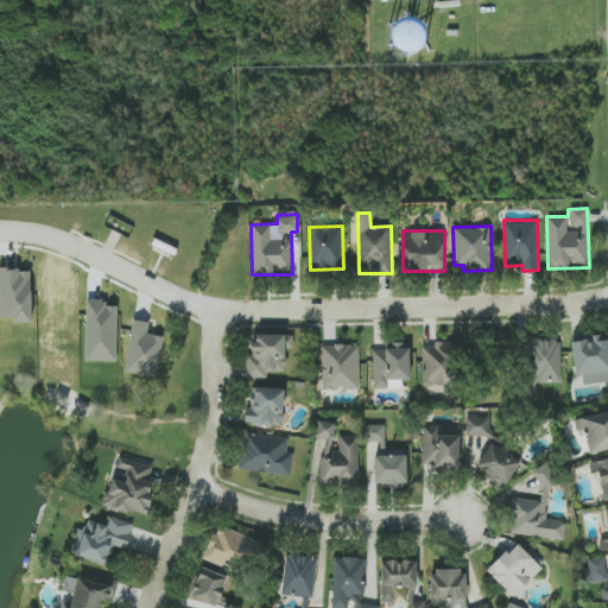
[(0,321),(32,321),(32,270),(0,270),(0,321)]
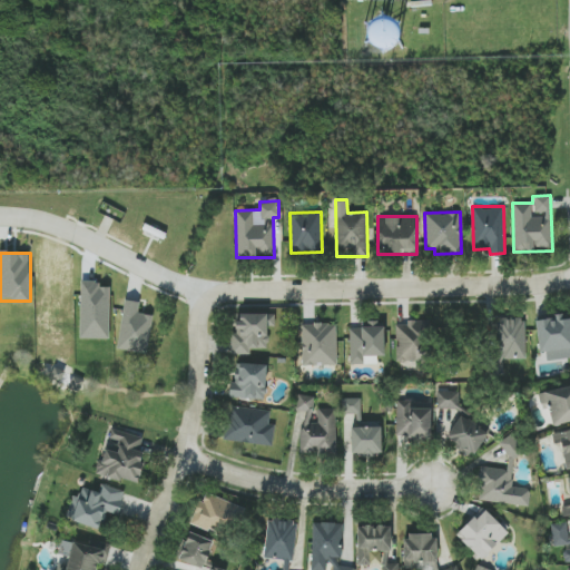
[(80,338),(109,338),(110,286),(99,286),(100,282),(81,281),(80,338)]
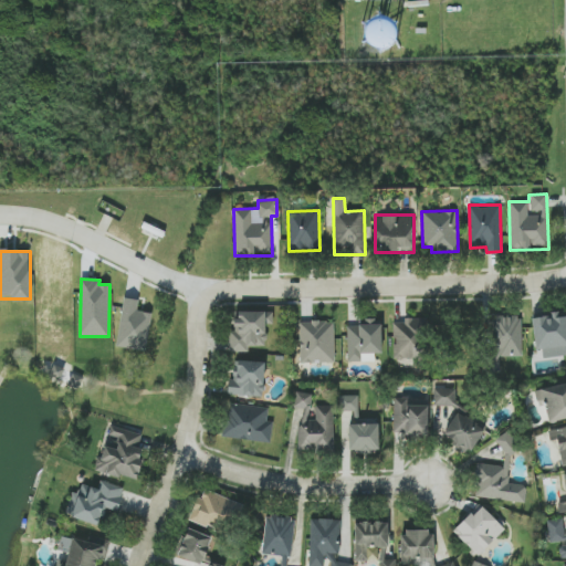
[(116,346),(146,352),(153,313),(137,310),(139,300),(125,297),(116,346)]
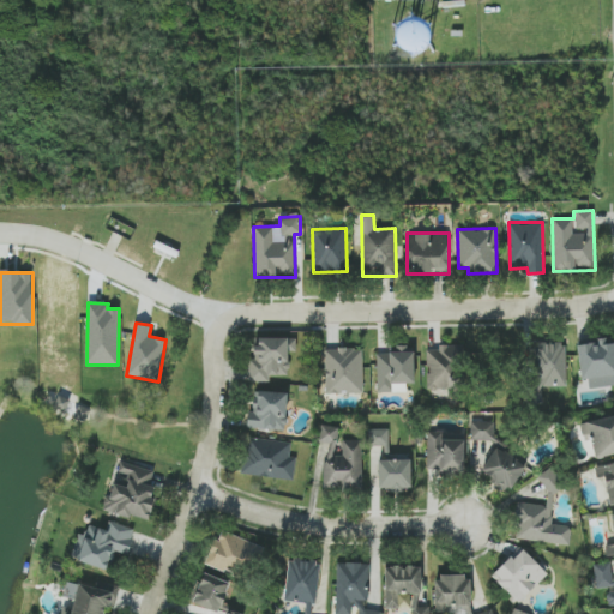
[(296,337),(254,337),(254,359),(248,357),(248,381),(270,383),(270,375),(288,375),(289,351),(296,351),(296,337)]
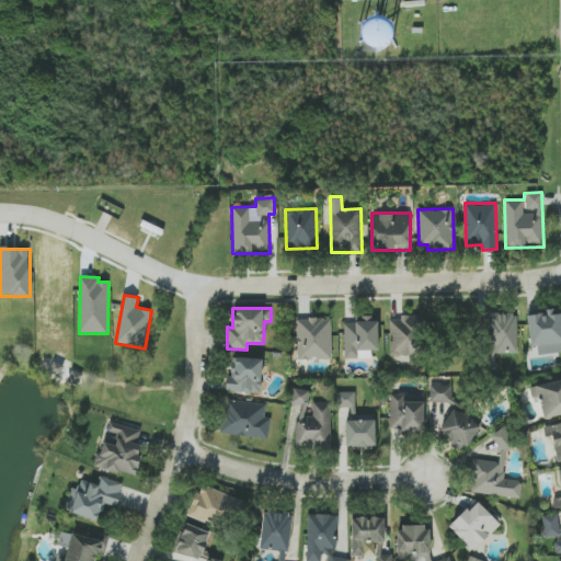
[(560,353),(560,310),(528,312),(529,347),(538,346),(538,354),(560,353)]
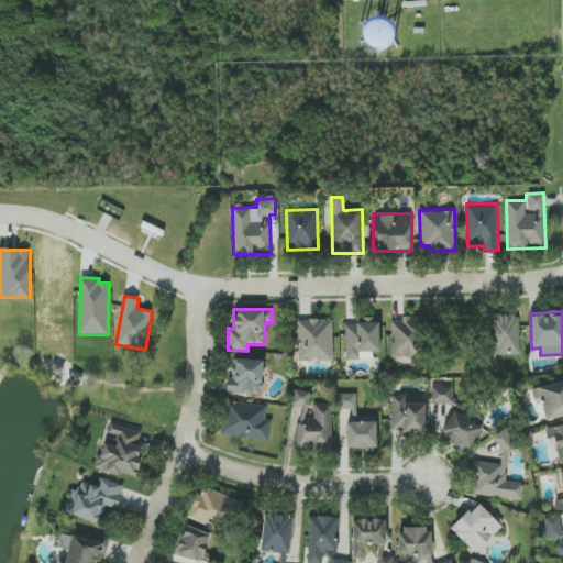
[(519,354),(519,315),(489,316),(490,354),(519,354)]
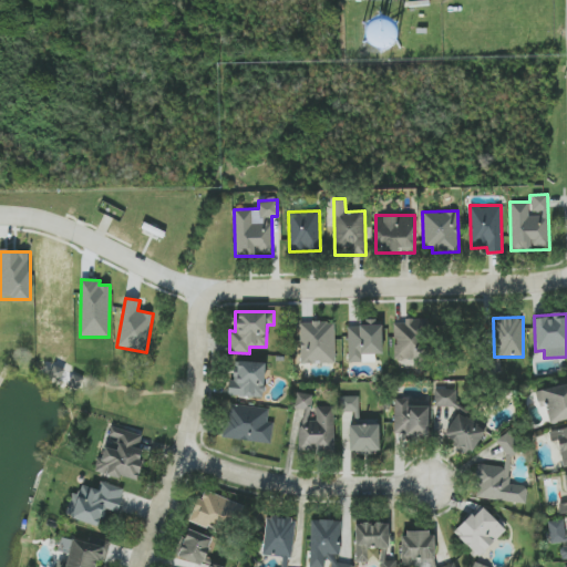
[(430,319),(403,318),(403,322),(395,321),(394,359),(429,359),(430,319)]
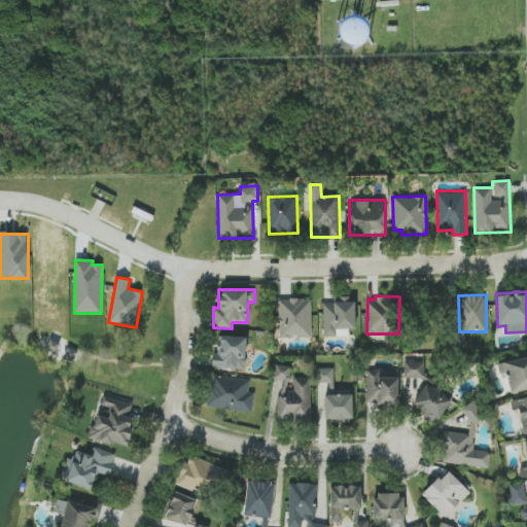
[(323,337),(349,337),(349,329),(355,329),(355,296),(337,296),(337,303),(323,304),(323,337)]
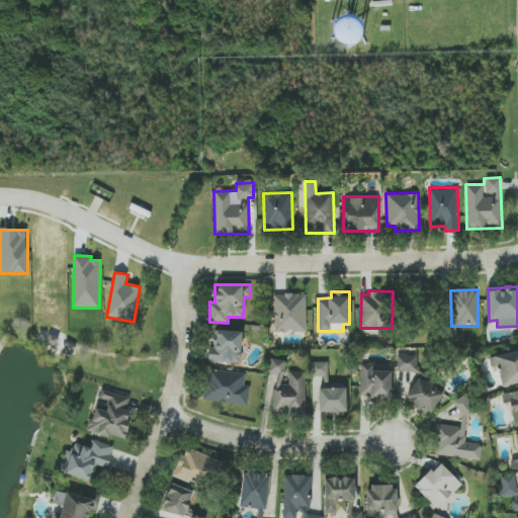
[(306,332),(306,293),(274,293),(274,312),(270,312),(270,324),(275,324),(275,332),(306,332)]
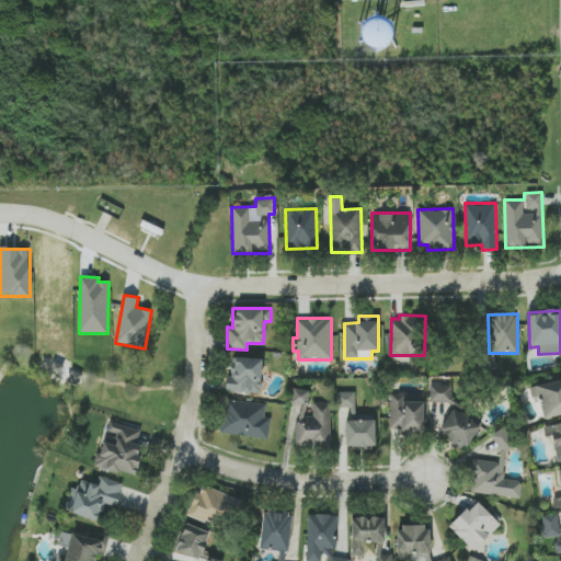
[(226,391),(262,392),(263,358),(231,357),(231,376),(227,376),(226,391)]
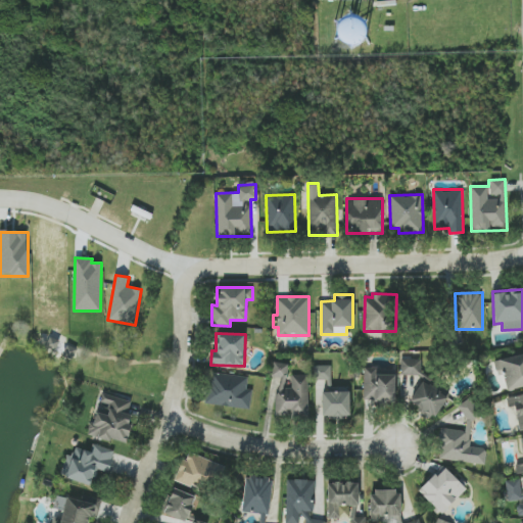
[(522,386),(522,353),(497,359),(504,390),(522,386)]
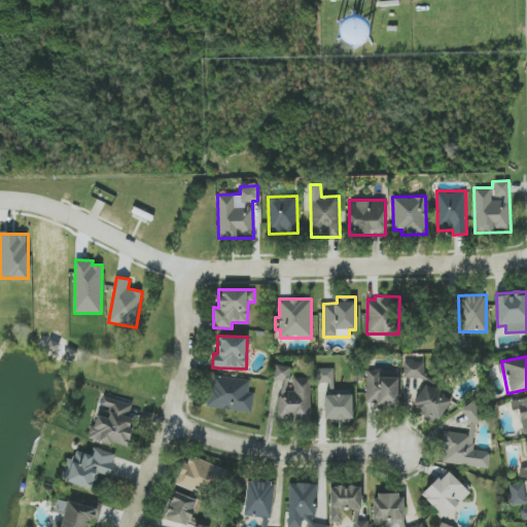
[(424,361),(403,362),(405,378),(425,378),(424,361)]
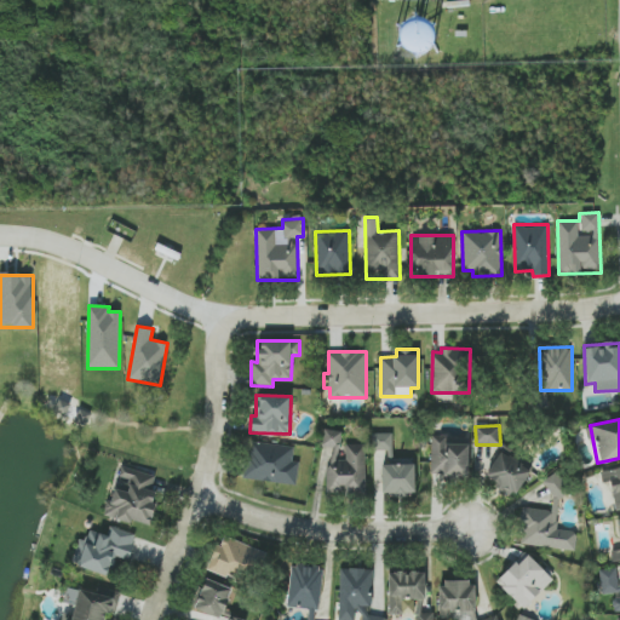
[(322,443),(340,446),(343,431),(325,430),(322,443)]
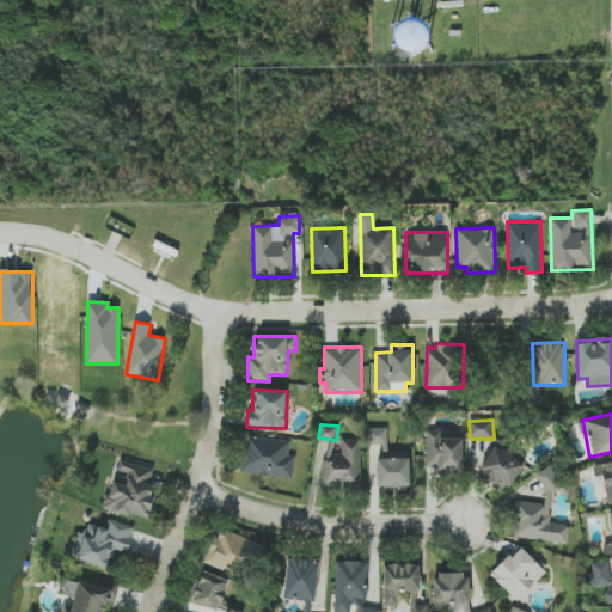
[(386,427),(369,428),(369,445),(386,444),(386,427)]
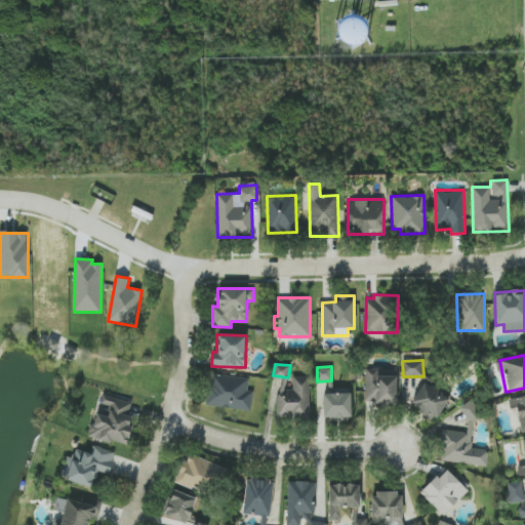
[(398,376),(379,375),(379,368),(365,368),(365,401),(375,402),(375,407),(397,407),(398,376)]
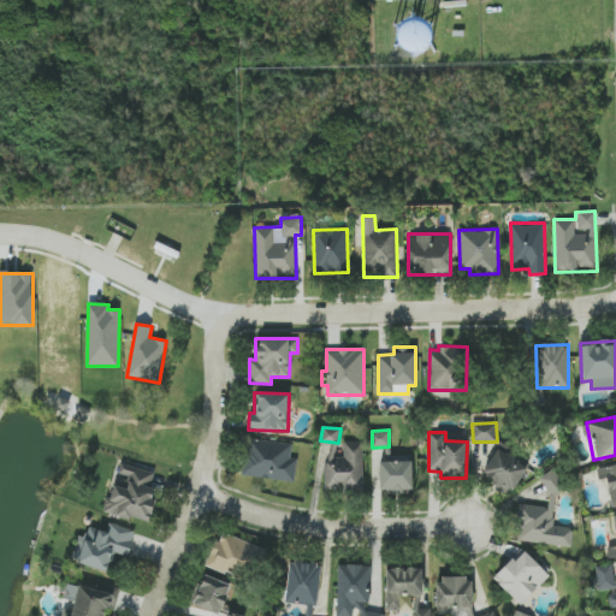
[(297,458),(291,457),(292,443),(248,438),(243,477),(295,483),(297,458)]
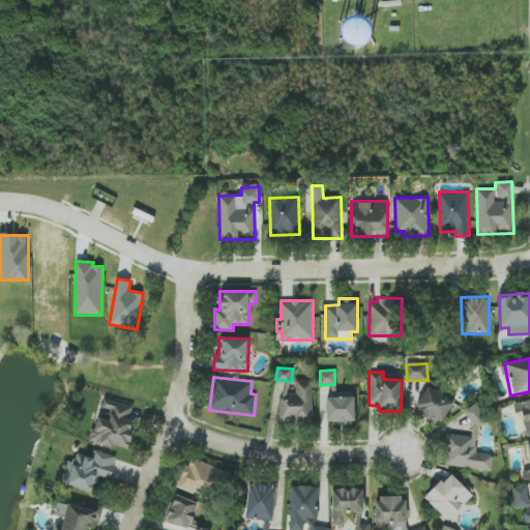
[(295,380),(295,392),(290,392),(290,381),(280,381),(281,423),(313,422),(313,379),(295,380)]
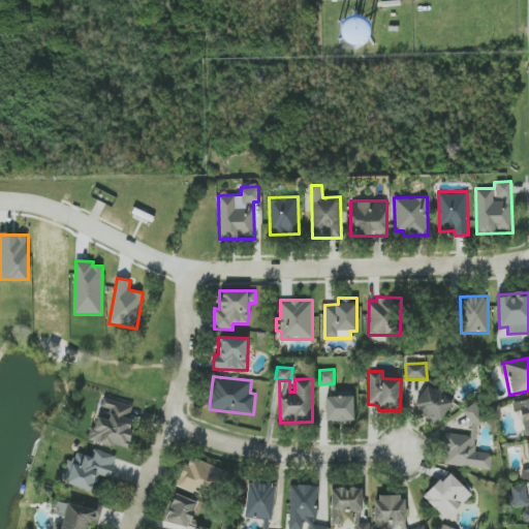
[(413,408),(440,424),(454,401),(427,385),(413,408)]
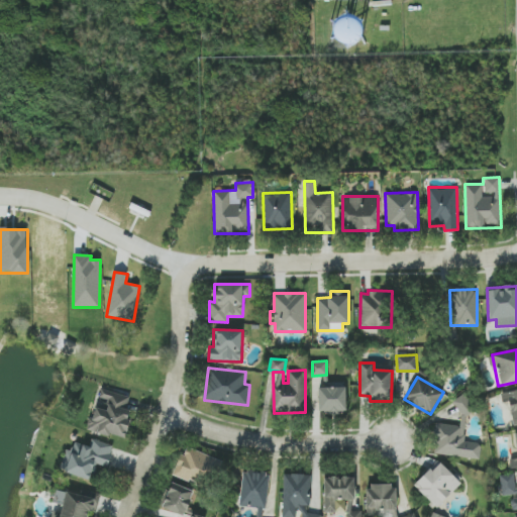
[(346,387),(319,387),(318,411),(345,412),(346,387)]
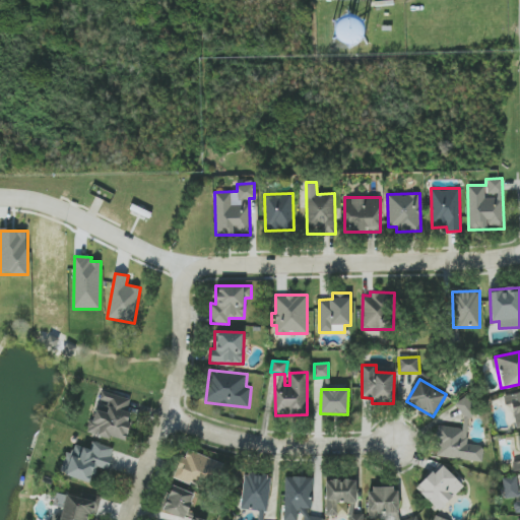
[(131,398),(103,391),(94,420),(89,419),(86,432),(126,442),(131,423),(129,421),(132,410),(128,409),(131,398)]
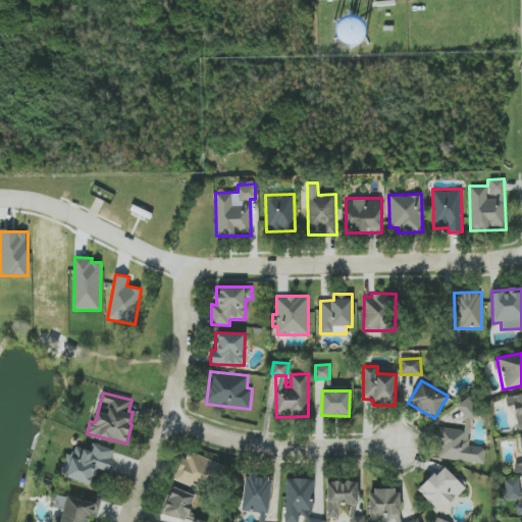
[(519,430),(521,429),(521,393),(506,397),(508,406),(513,405),(519,430)]
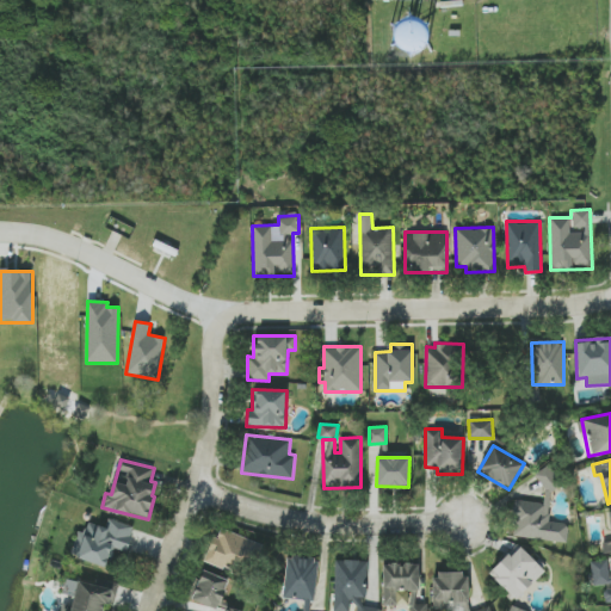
[(536,474),(549,493),(563,483),(549,464),(536,474)]
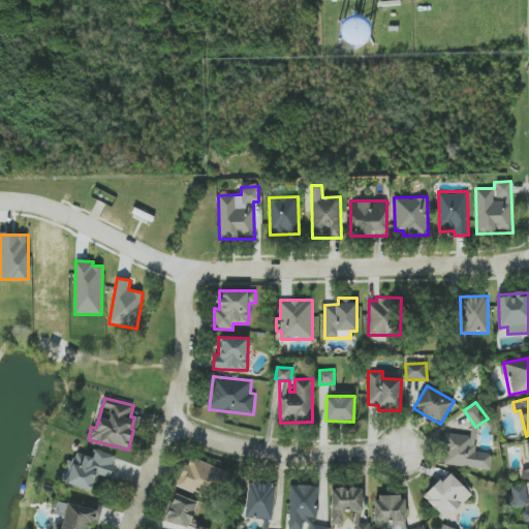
[(490,470),(493,455),(473,452),(476,437),(445,432),(441,463),(490,470)]
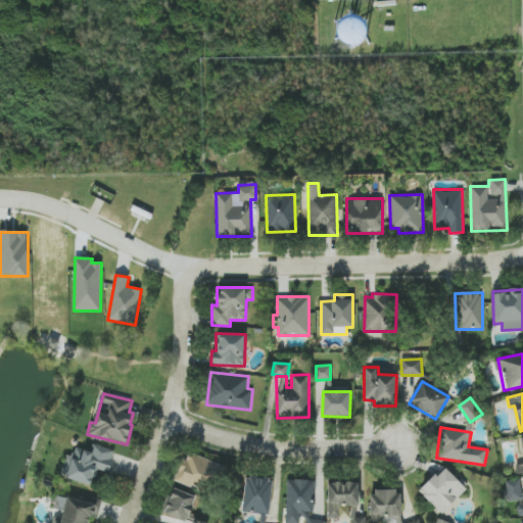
[(115,450),(92,444),(90,450),(72,445),(63,477),(93,485),(95,477),(107,480),(115,450)]
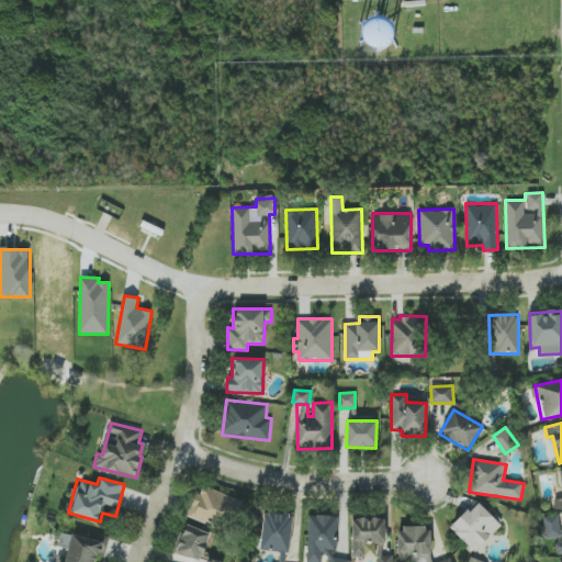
[(189,514),(232,529),(242,501),(203,487),(201,495),(195,494),(189,514)]
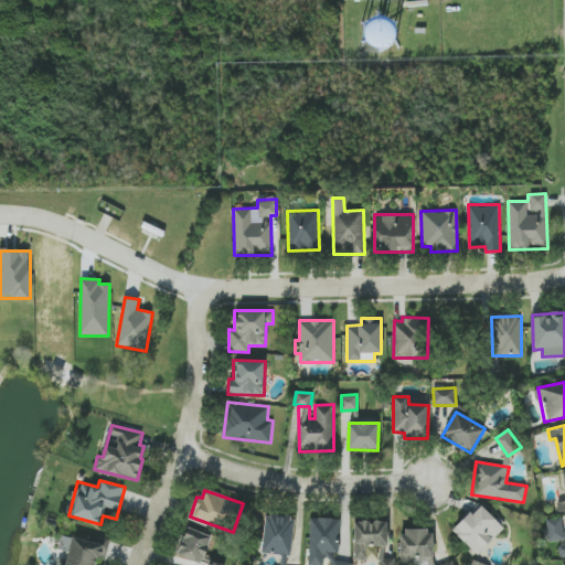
[(504,529),(481,503),(454,530),(477,554),(504,529)]
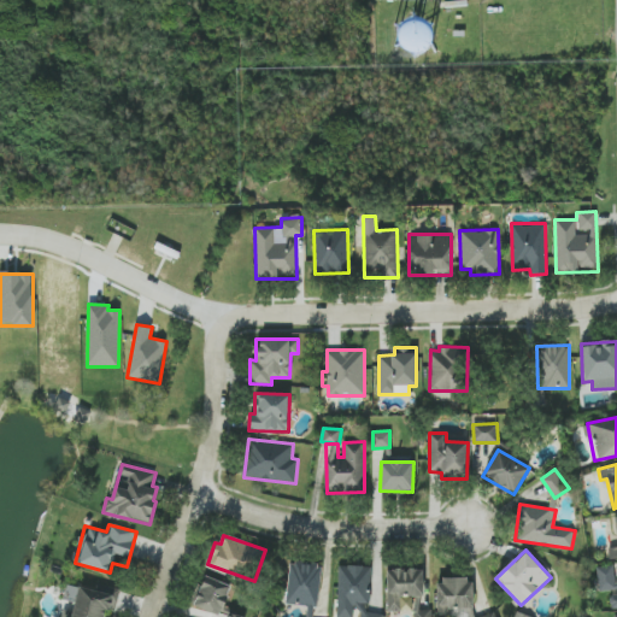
[(287,604),(307,605),(306,616),(316,616),(321,564),(289,562),(287,604)]
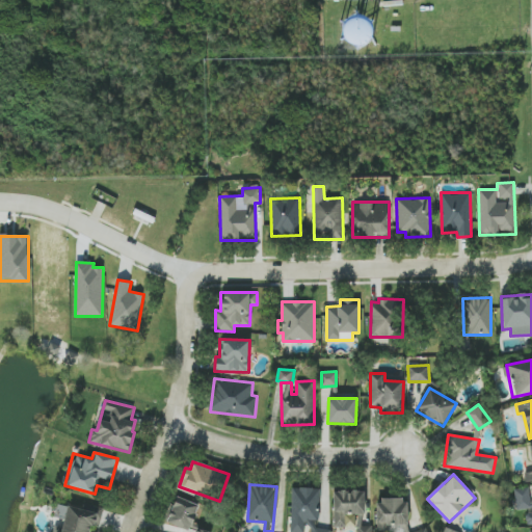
[(291,531),(304,531),(304,520),(320,520),(319,487),(291,487),(291,531)]
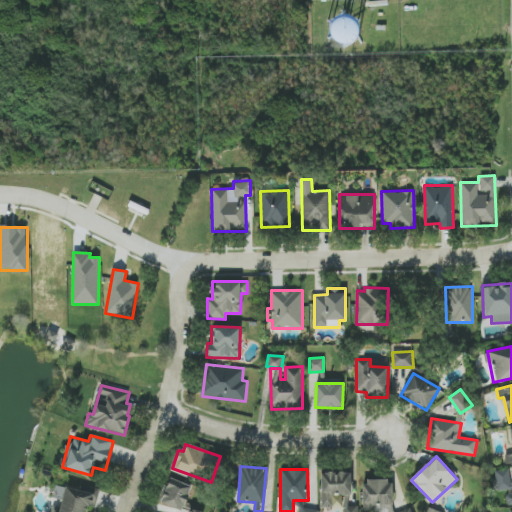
[(507,505),(511,505),(511,481),(510,481),(510,470),(494,470),(494,489),(511,489),(511,493),(507,493),(507,505)]
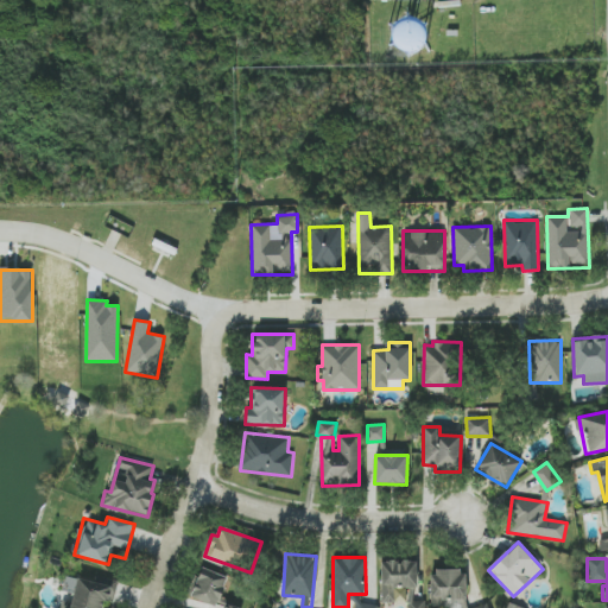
[(381,602),(407,602),(407,607),(425,607),(425,601),(417,601),(417,561),(381,561),(381,602)]
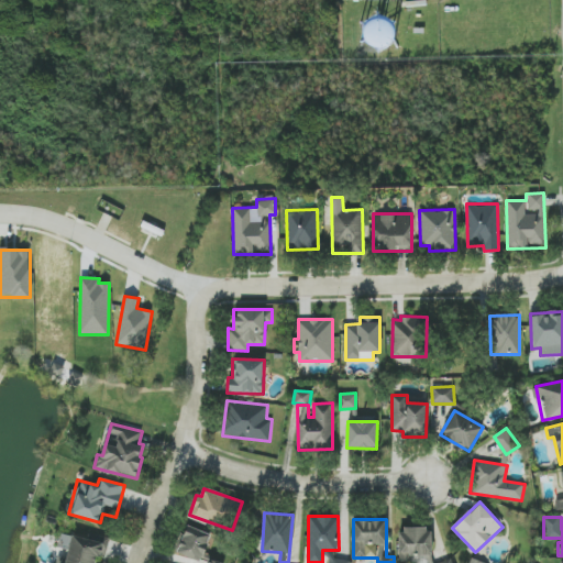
[(211,533),(185,526),(176,553),(201,562),(211,533)]
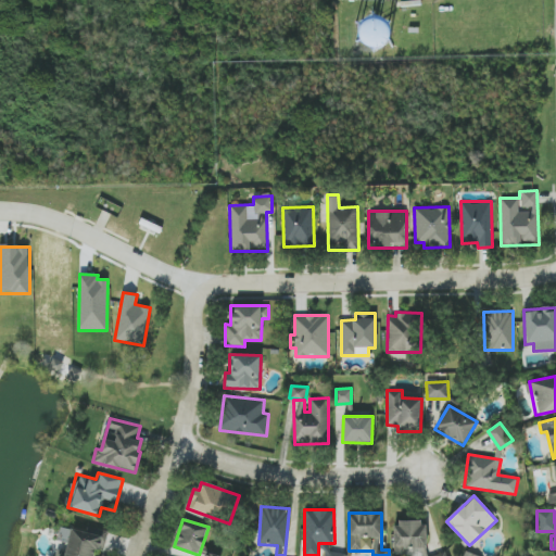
[(393,555),(399,555),(422,555),(446,555),(446,552),(431,555),(427,555),(427,534),(422,520),(393,520),(393,555)]
